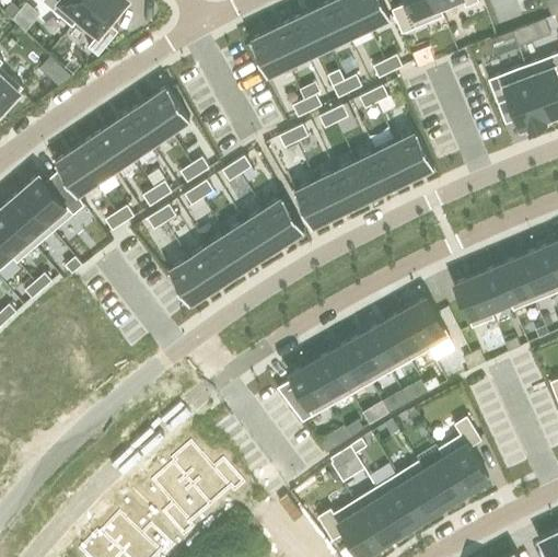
[(39,0),(39,1),(69,26),(91,0),(39,0)]
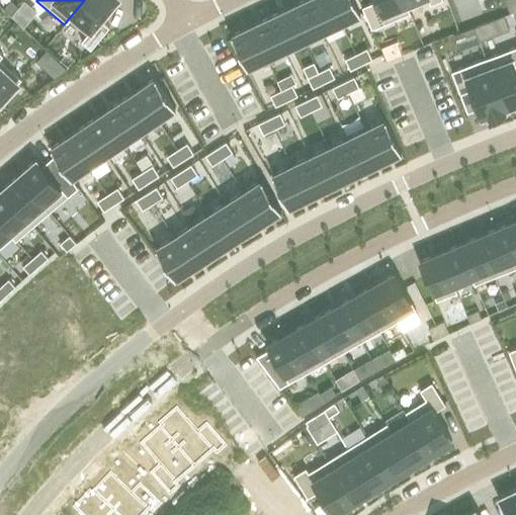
[(84,0),(64,24),(65,25),(68,21),(85,36),(79,44),(89,52),(107,29),(98,22),(116,0),(84,0)]
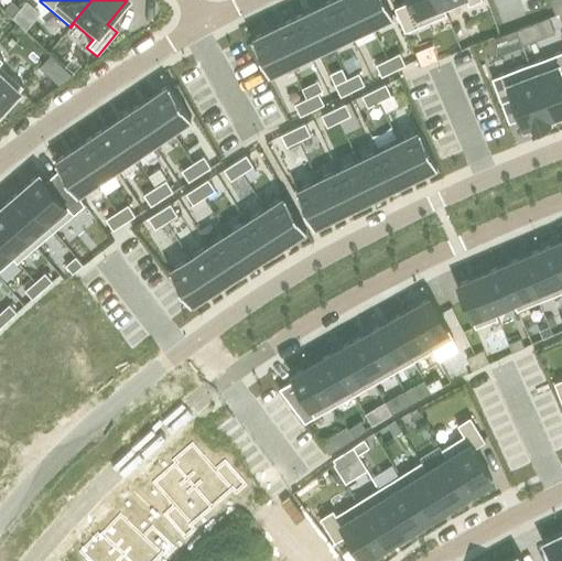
[(369,28),(356,0),(334,0),(332,1),(349,38),(369,28)]
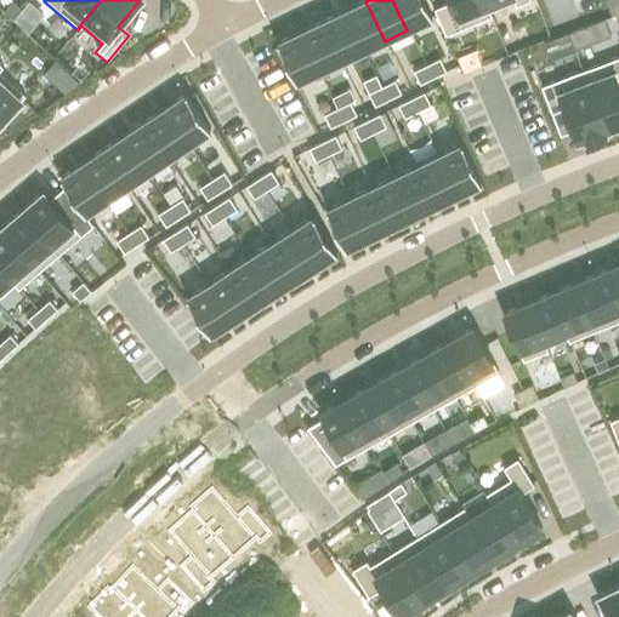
[(392,0),(407,30),(431,20),(420,0),(392,0)]
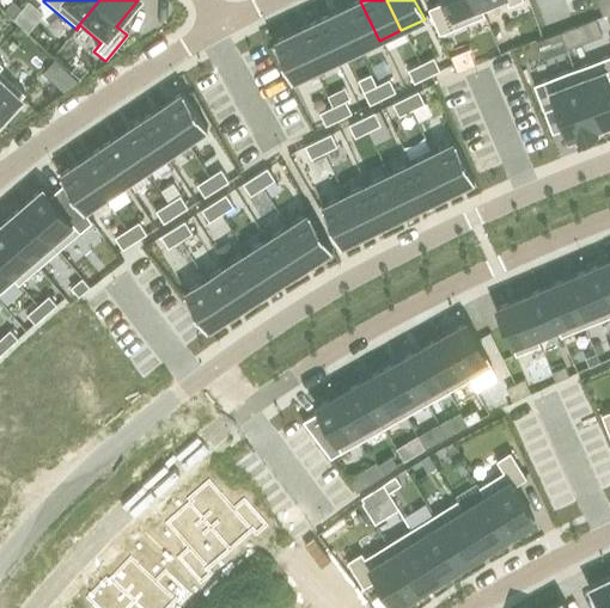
[(443,0),(444,2),(426,10),(438,36),(483,18),(481,13),(479,13),(474,0),(443,0)]
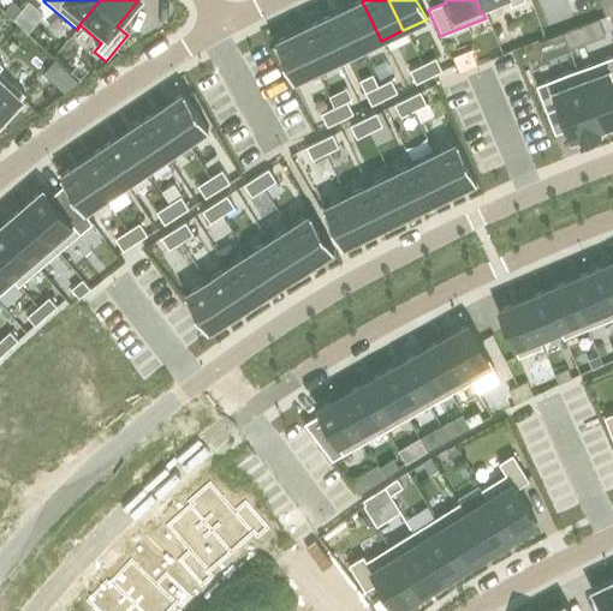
[(476,0),(481,13),(483,13),(509,3),(511,9),(524,3),(522,0),(476,0)]
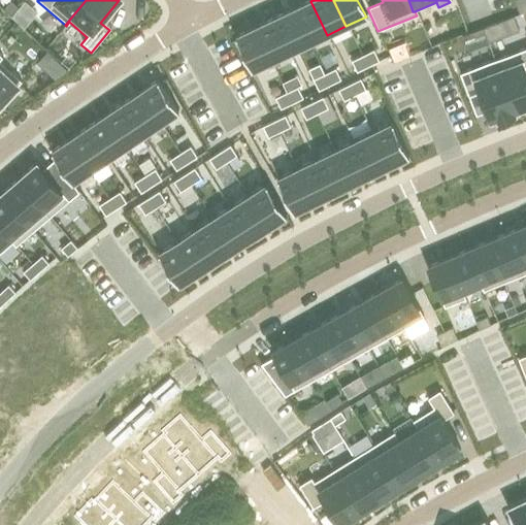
[(327,35),(310,1),(292,10),(307,44),(327,35)]
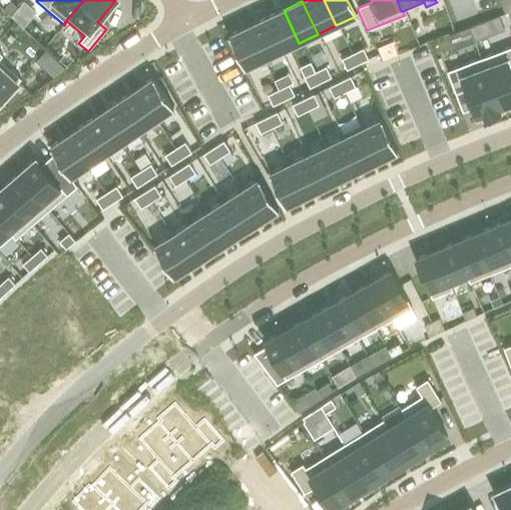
[(265,19),(281,51),(299,43),(284,10),(265,19)]
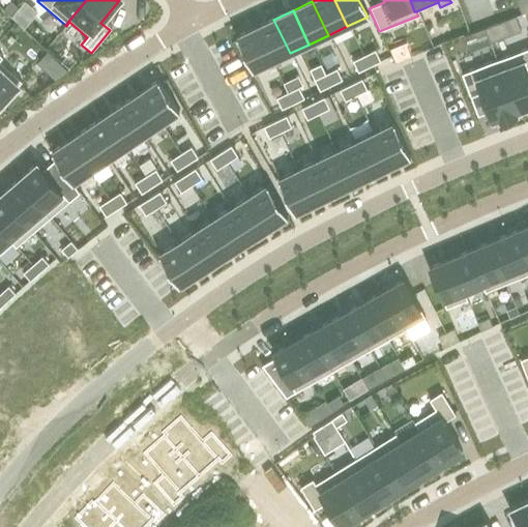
[(514,19),(503,23),(508,37),(519,33),(514,20),(514,19)]
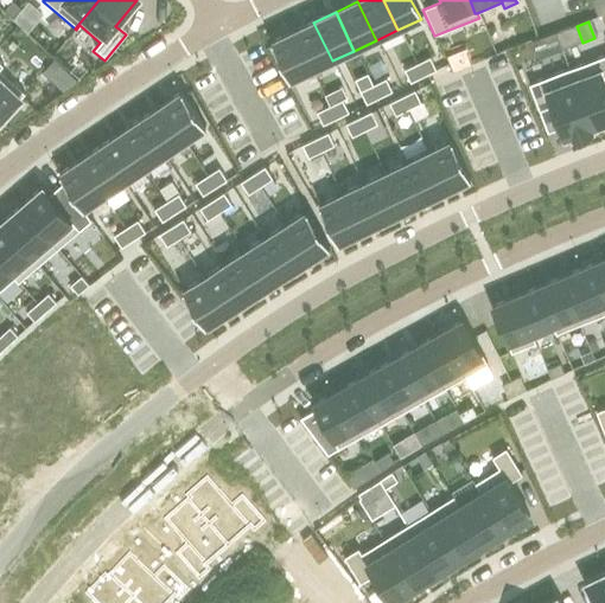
[(332,61),(313,23),(292,32),(310,71),(332,61)]
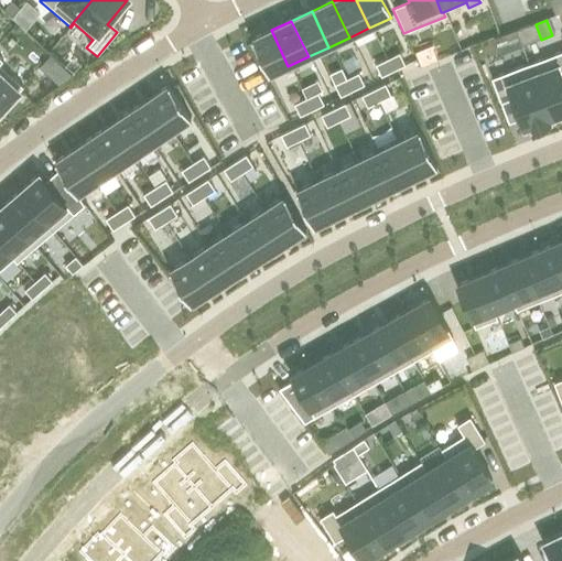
[(249,41),(267,76),(288,66),(271,30),(249,41)]
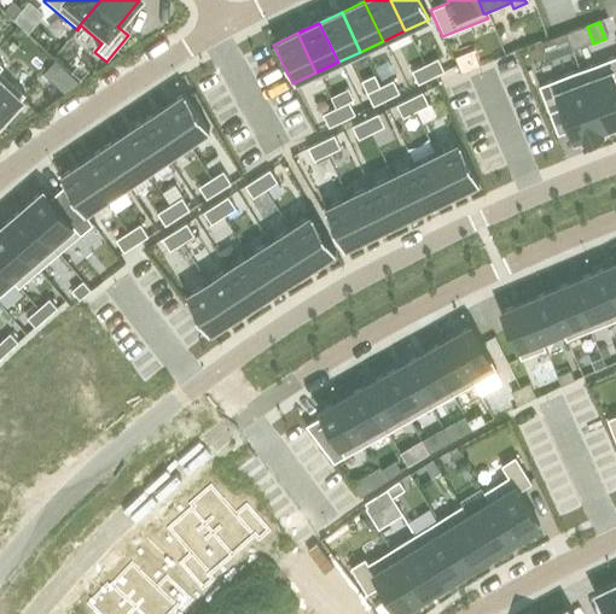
[(615,57),(577,72),(599,132),(615,124),(615,93),(615,89),(615,88),(615,57)]
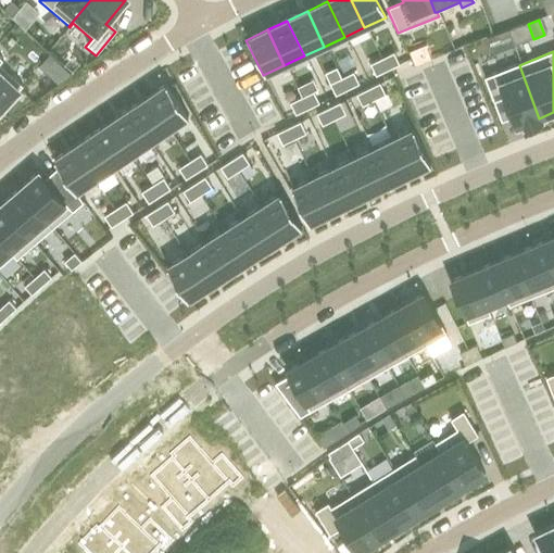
[(391,54),(380,61),(386,72),(398,66),(391,54)]
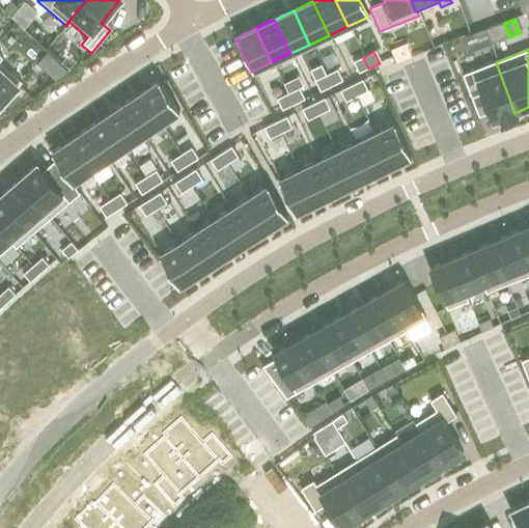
[(0,104),(3,102),(6,105),(18,92),(15,89),(20,84),(0,64),(0,60),(1,59),(0,58),(0,104)]
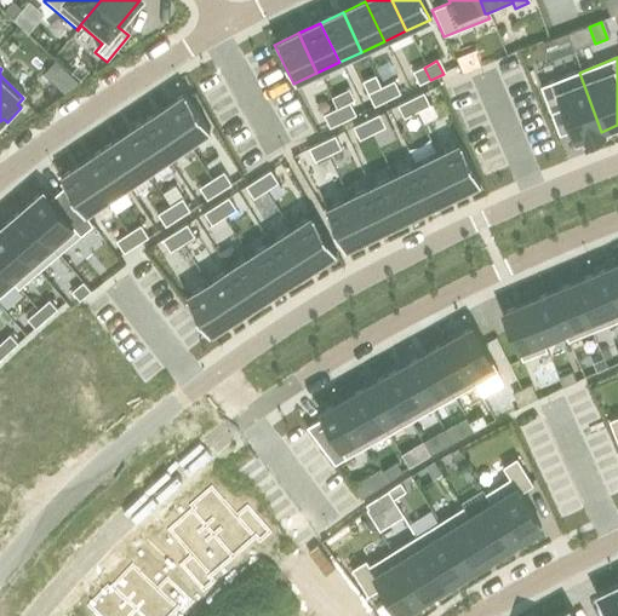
[(424,68),(411,74),(417,87),(430,80),(424,68)]
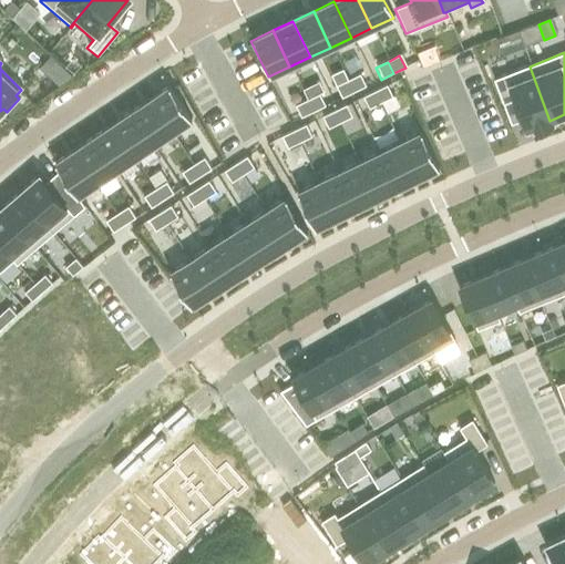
[(530,67),(492,80),(502,105),(514,101),(525,130),(532,127),(533,130),(551,123),(550,121),(530,67)]
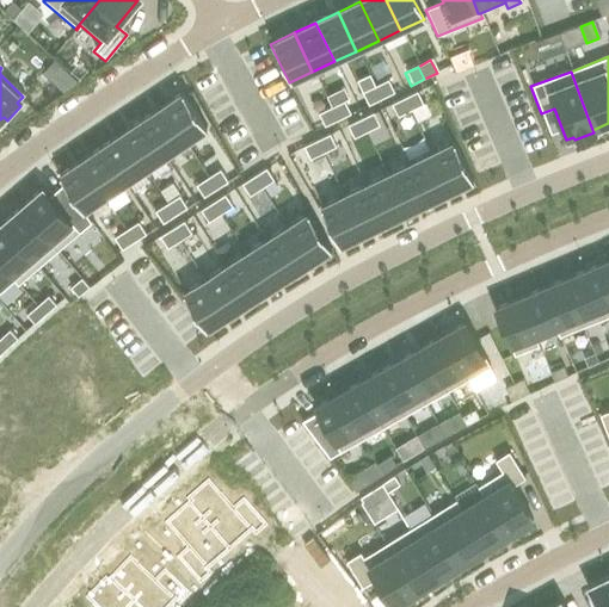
[(373,88),(380,101),(393,94),(386,81),(373,88)]
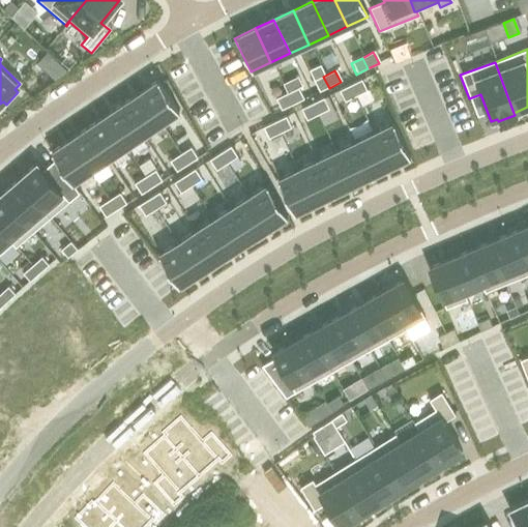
[(323,77),(313,82),(318,93),(329,88),(323,77)]
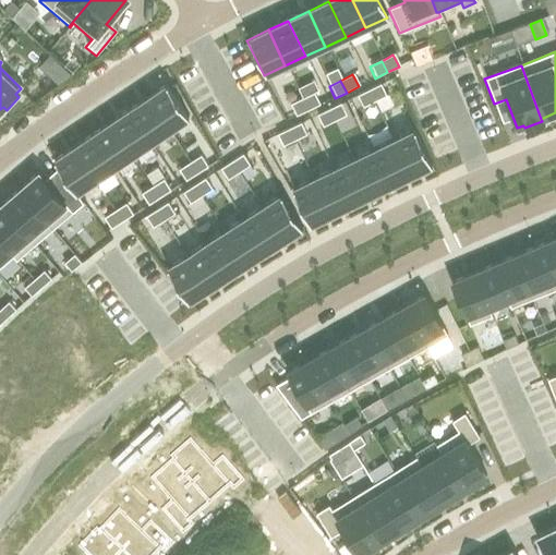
[(367,91),(373,103),(385,97),(379,85),(367,91)]
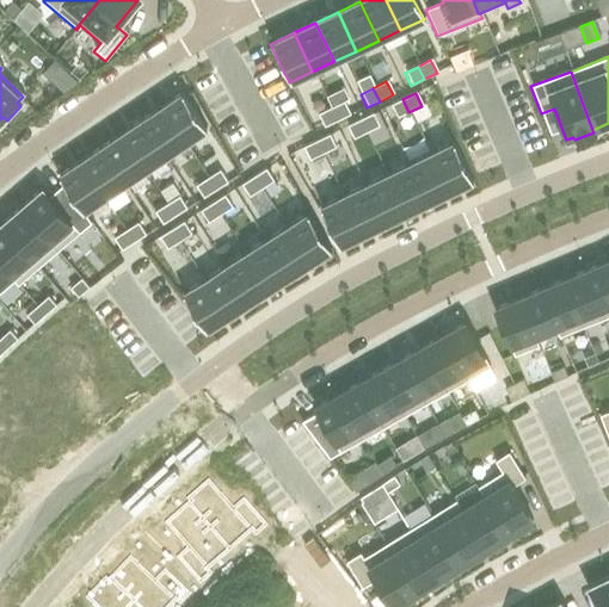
[(183,144),(204,130),(180,94),(159,109),(183,144)]
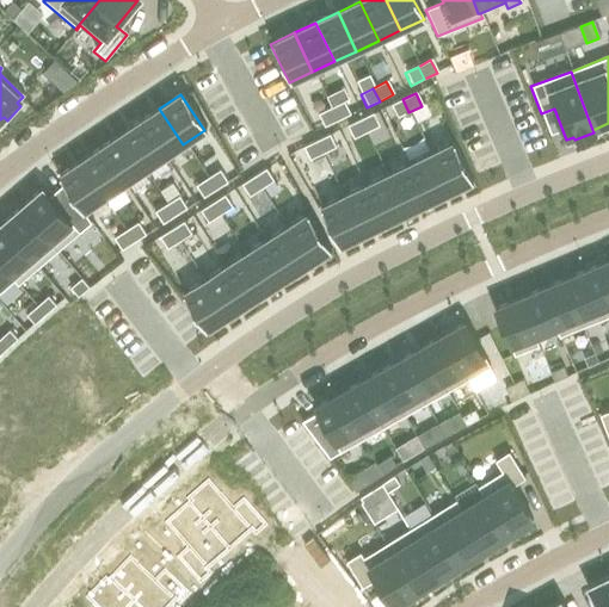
[(389,105),(395,118),(408,112),(403,99),(389,105)]
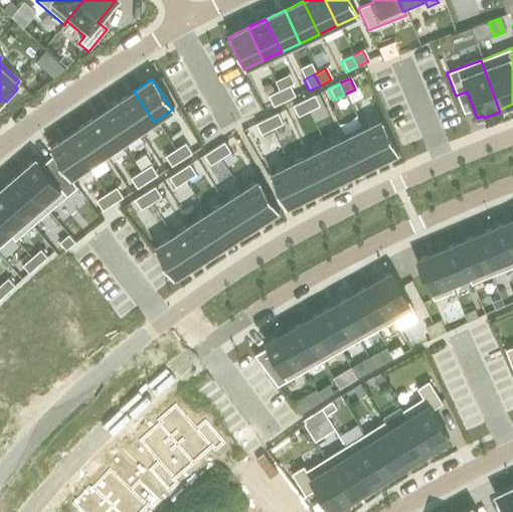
[(289,87),(278,93),(283,103),(294,98),(289,87)]
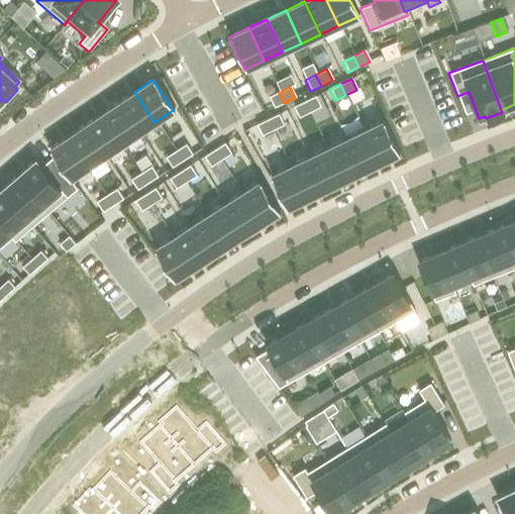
[(137,133),(155,122),(134,92),(117,103),(137,133)]
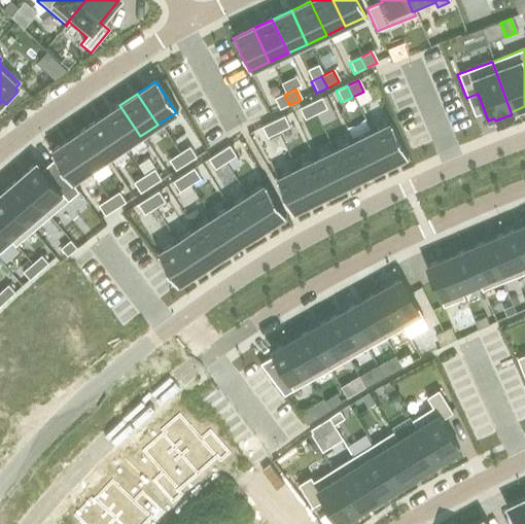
[(273,100),(278,111),(289,105),(284,95),(273,100)]
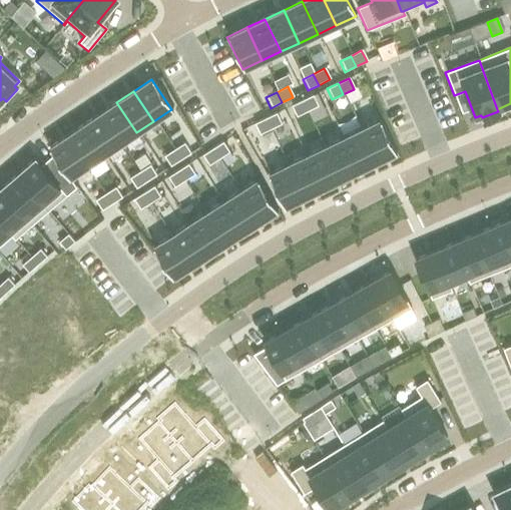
[(312,96),(301,101),(306,112),(317,107),(312,96)]
